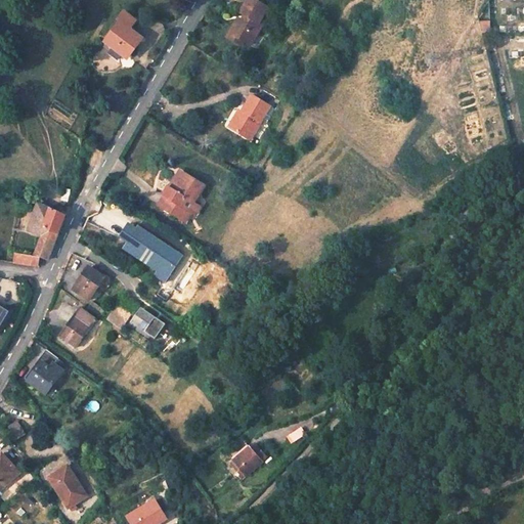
[(266,9),(249,0),(247,0),(237,15),(244,18),(231,38),(250,49),(262,28),(257,26),(266,9)]
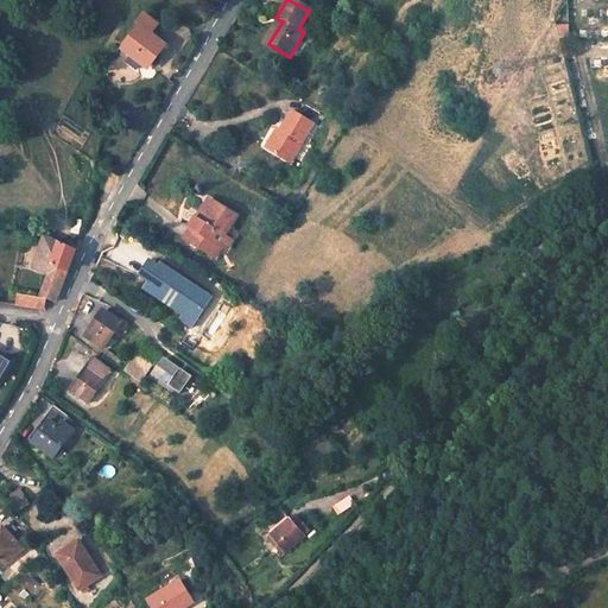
[(160,29),(144,16),(128,35),(134,39),(124,54),(130,58),(140,67),(145,71),(156,58),(160,62),(168,54),(151,39),(160,29)]
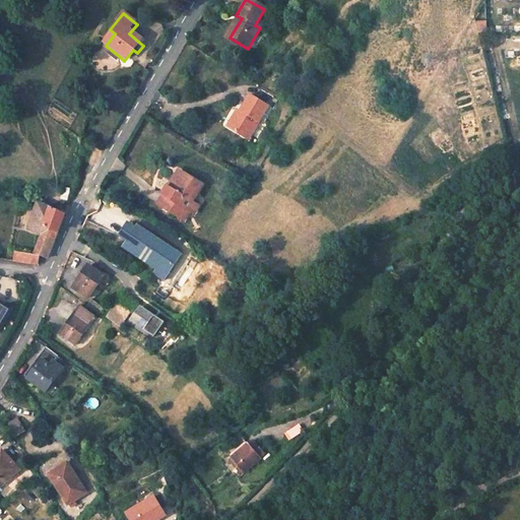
[(120,57),(111,50),(108,54),(118,61),(120,57)]
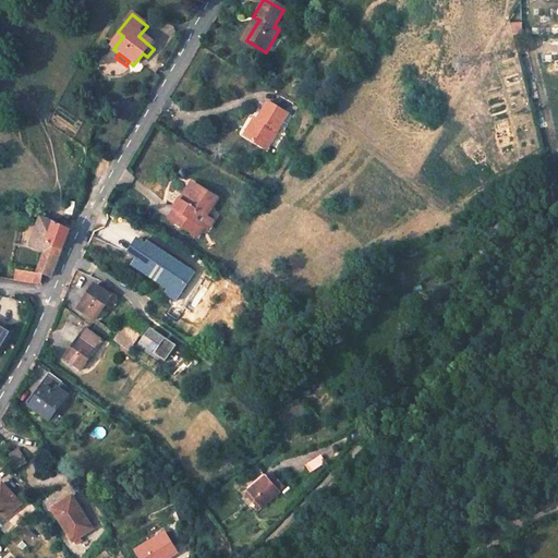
[(289,113),(263,98),(256,110),(261,113),(237,152),(255,161),(277,123),(281,126),(289,113)]
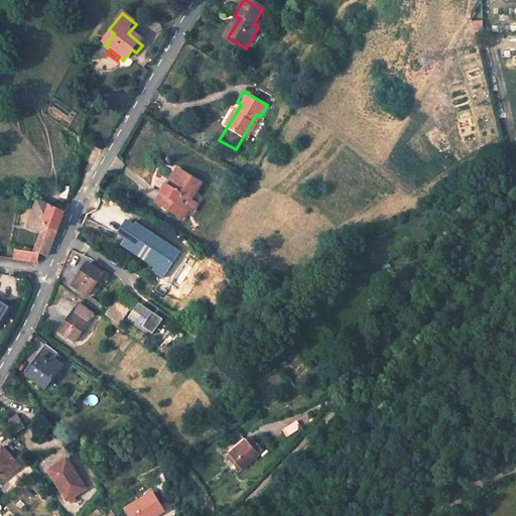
[(197,181),(178,170),(169,185),(165,183),(158,194),(160,195),(155,204),(179,218),(186,208),(182,206),(197,181)]
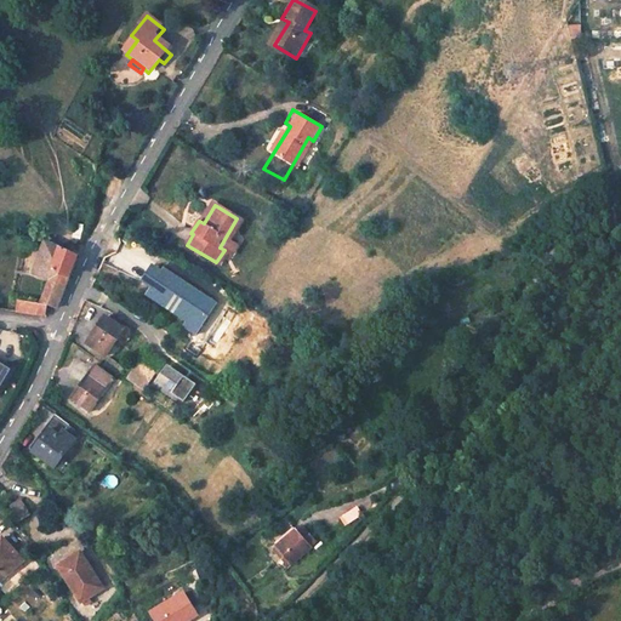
[(70,279),(79,256),(46,241),(35,269),(51,275),(52,272),(70,279)]
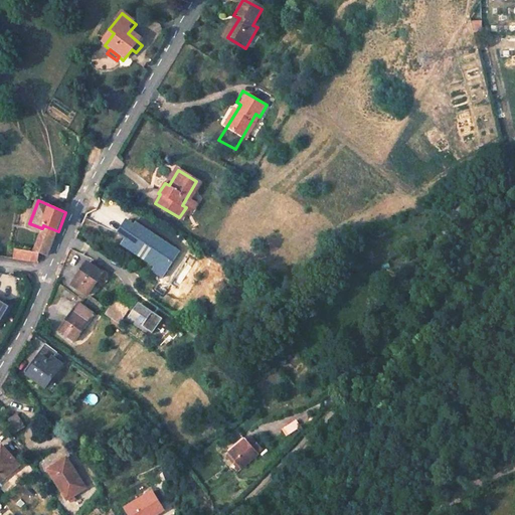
[(152,274),(161,280),(181,250),(135,219),(133,224),(126,219),(118,231),(126,237),(120,246),(154,270),(152,274)]
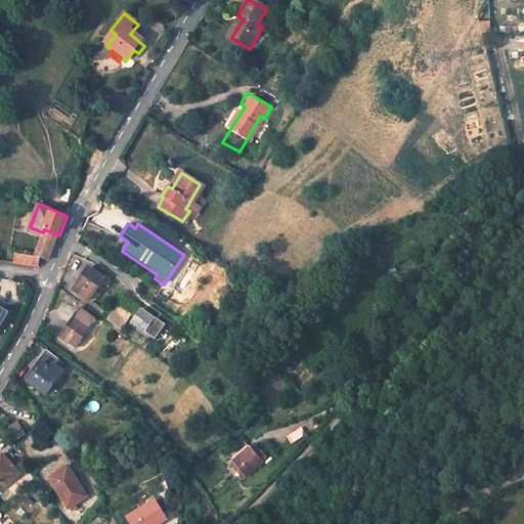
[(59,235),(44,229),(43,232),(34,258),(48,262),(59,235)]
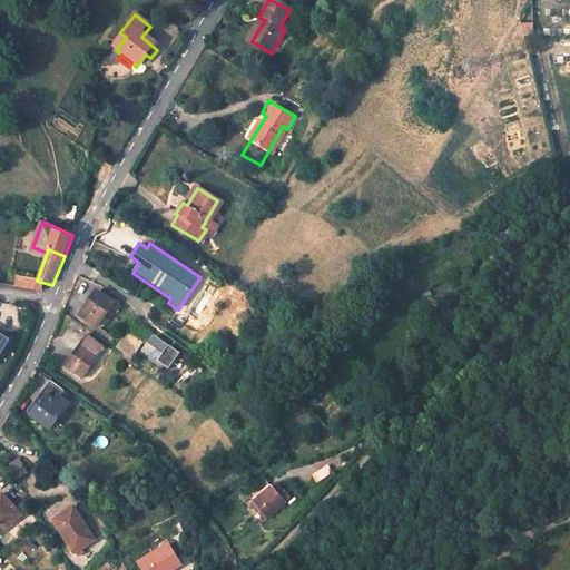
[(37,281),(19,276),(16,287),(38,293),(51,291),(52,285),(37,281)]
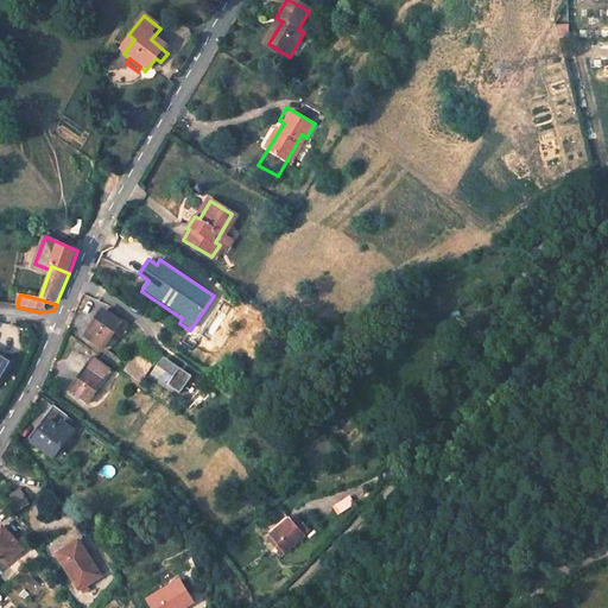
[(121,322),(105,310),(87,335),(103,347),(121,322)]
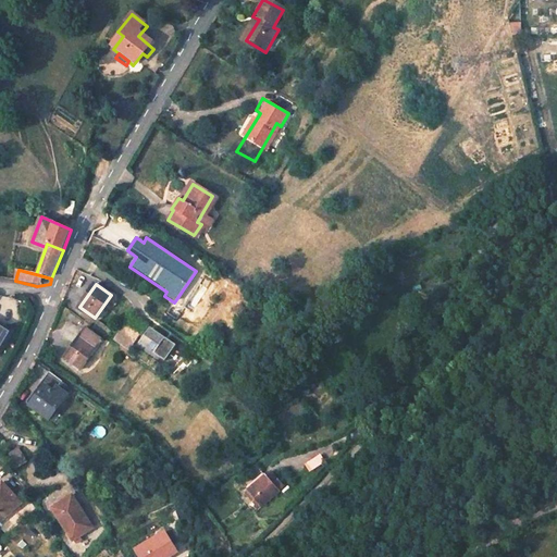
[(112,330),(99,321),(94,330),(106,338),(112,330)]
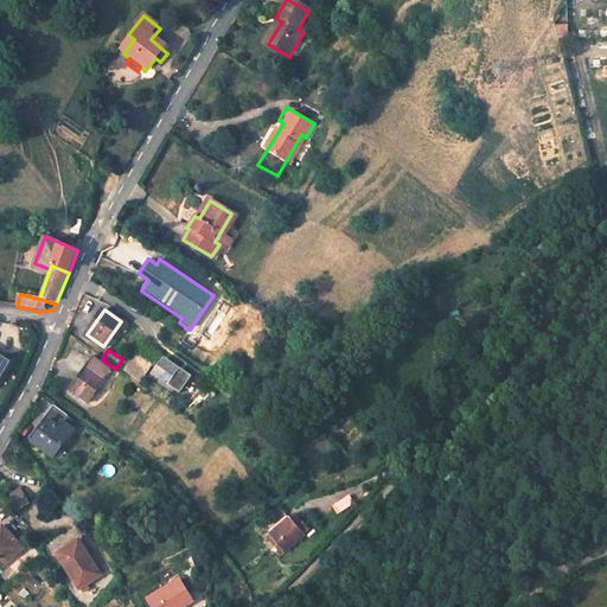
[(191,375),(164,356),(151,374),(179,393),(191,375)]
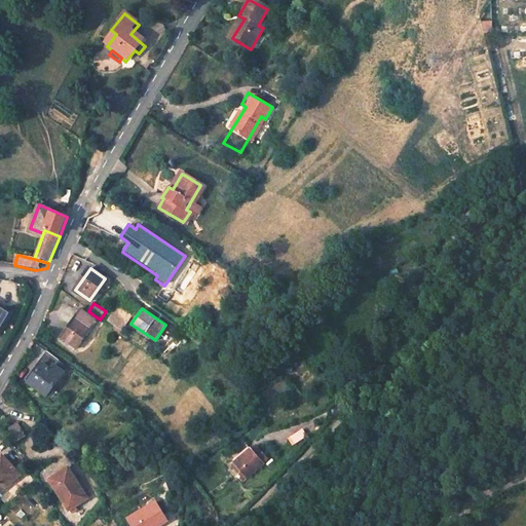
[(132,320),(118,310),(108,323),(122,333),(132,320)]
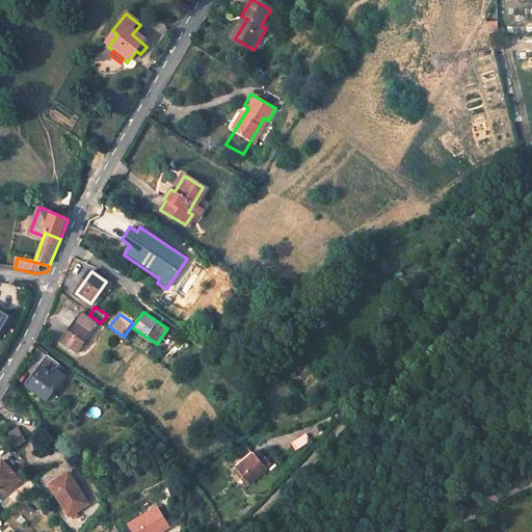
[(83,315),(63,343),(79,354),(99,326),(83,315)]
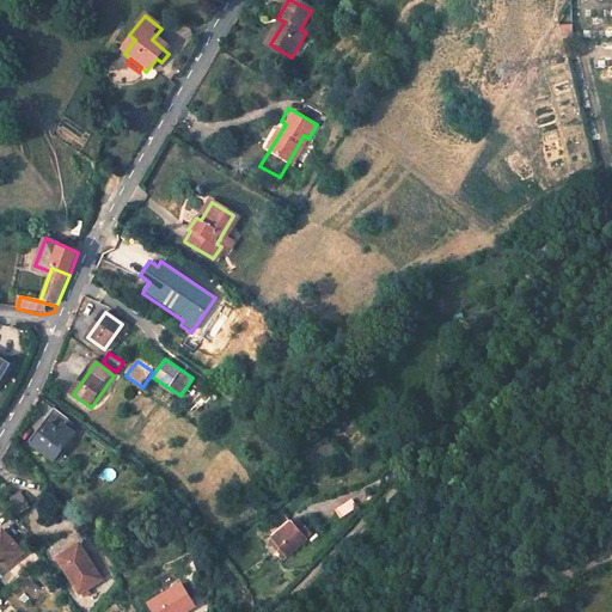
[(442,416),(434,408),(426,418),(434,427),(442,416)]
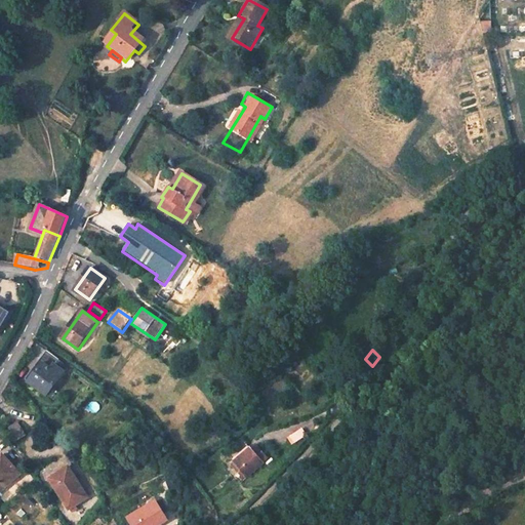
[(58,361),(47,352),(39,363),(43,366),(31,384),(47,397),(65,373),(55,366),(58,361)]
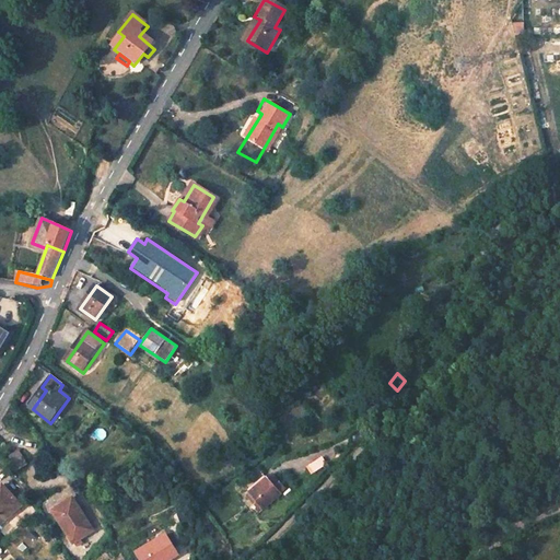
[(25,464),(18,451),(8,456),(15,469),(25,464)]
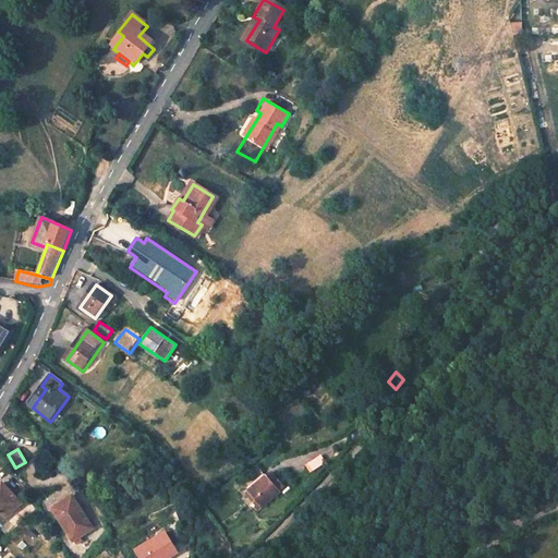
[(282,494),(270,480),(253,496),(264,509),(282,494)]
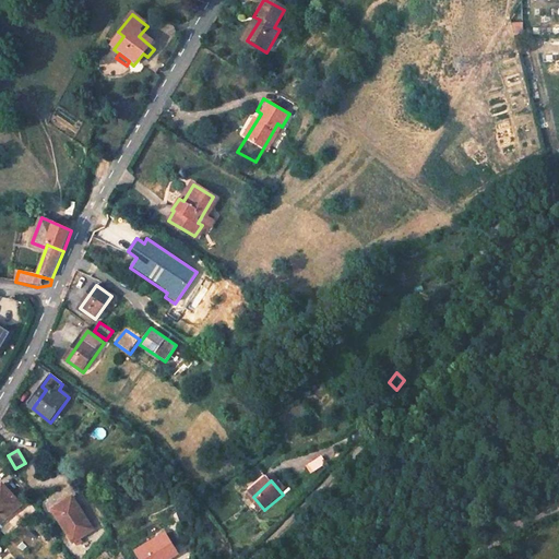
[(4,486),(0,489),(0,525),(23,508),(4,486)]
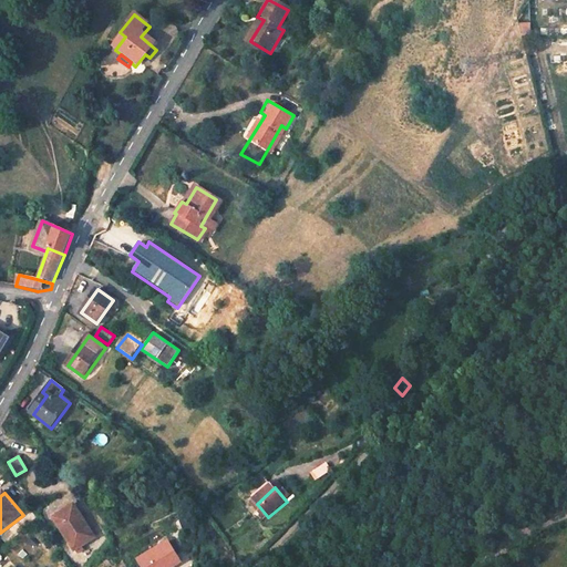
[(95,537),(74,506),(57,518),(78,549),(95,537)]
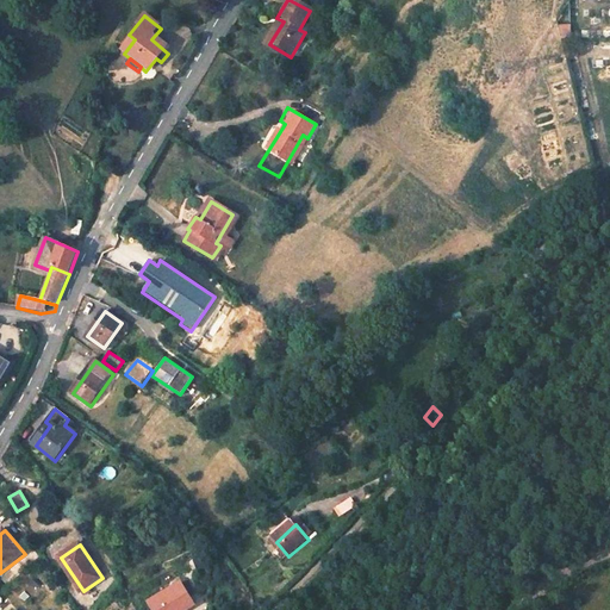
[(179,609),(194,601),(181,580),(151,602),(155,609),(179,609)]
